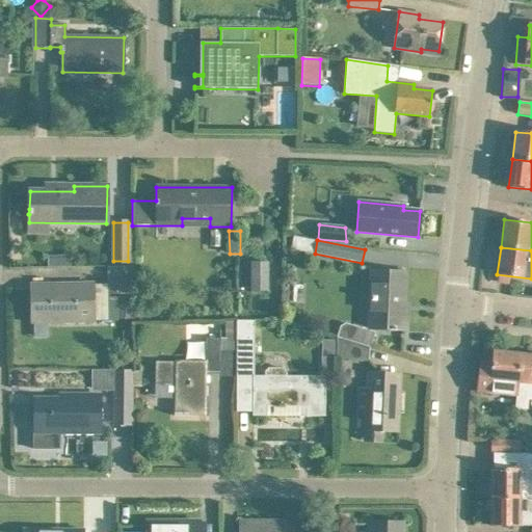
[(267,263),(250,263),(250,291),(267,291),(267,263)]
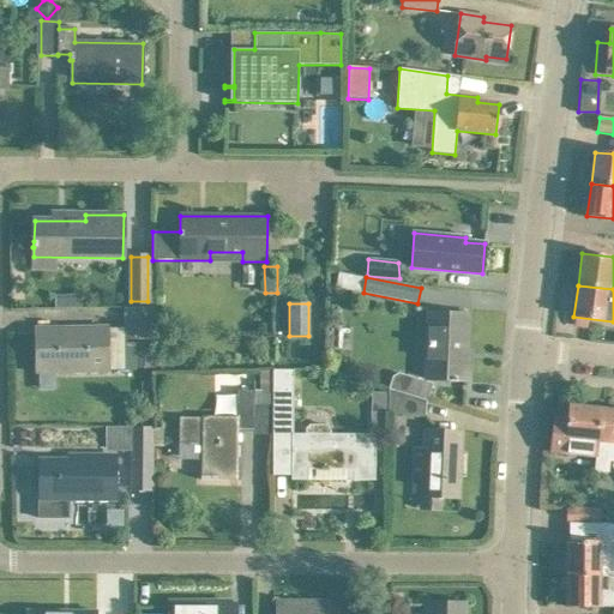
[(66,333),(36,333),(36,369),(56,369),(56,372),(125,369),(125,341),(155,339),(155,307),(124,308),(124,329),(107,329),(107,327),(66,329),(66,333)]
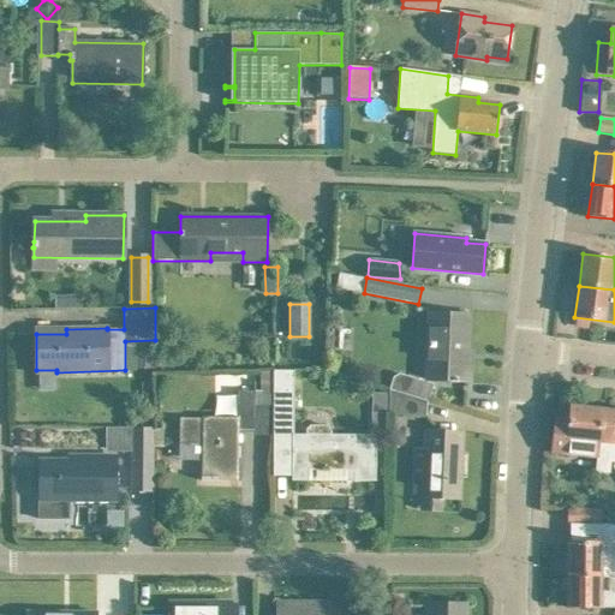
[(467,316),(430,315),(428,380),(469,381),(470,359),(464,359),(465,351),(466,352),(467,316)]
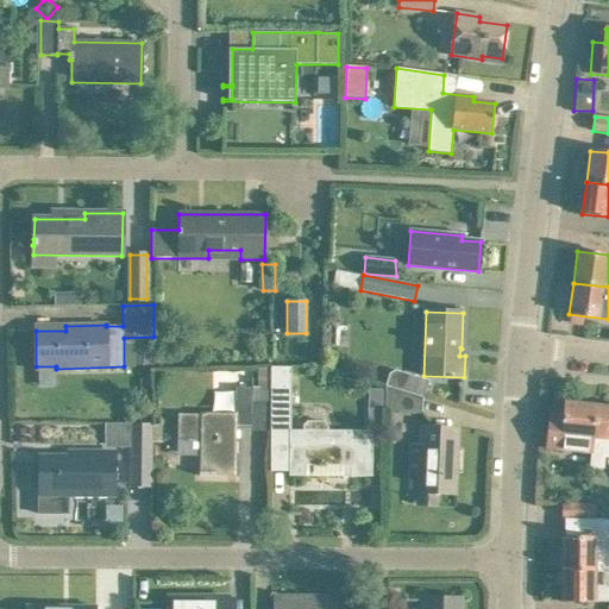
[(151,340),(136,341),(136,366),(151,366),(151,340)]
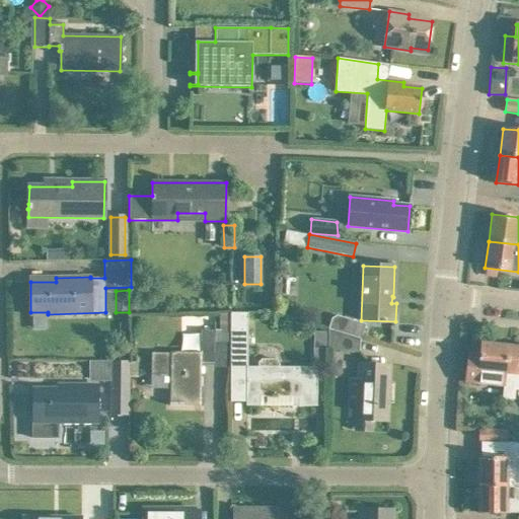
[(246,367),(247,367),(248,312),(230,313),(230,367),(246,367)]
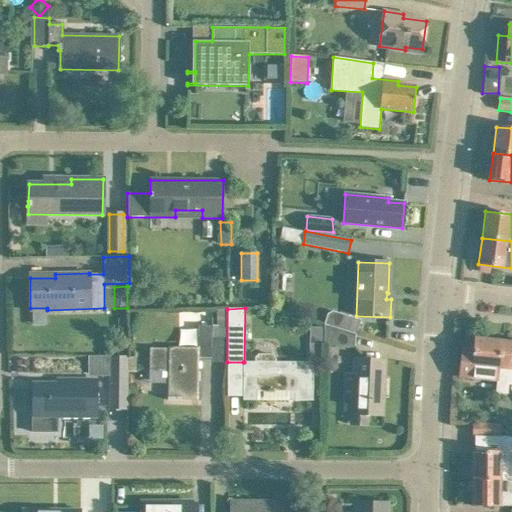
[(215,310),(215,326),(217,326),(217,329),(225,329),(225,310),(215,310)]
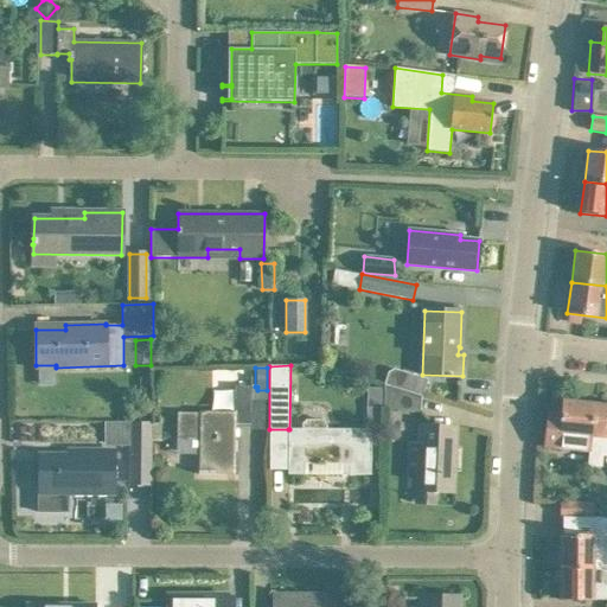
[(384,384),(383,409),(420,411),(420,397),(384,384)]
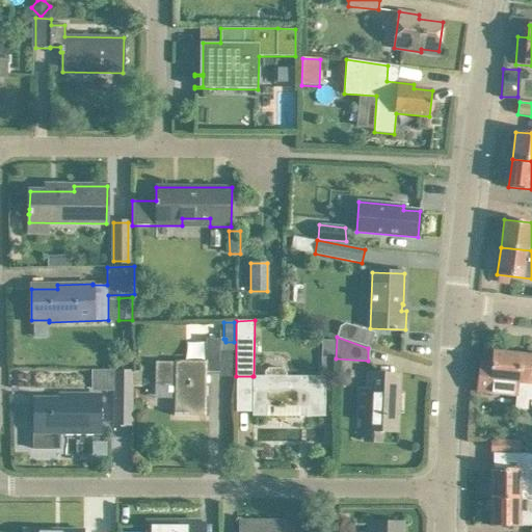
[(175,380),(175,395),(174,416),(188,416),(188,414),(205,414),(205,416),(206,416),(207,372),(219,372),(219,339),(205,339),(205,362),(175,361),(175,362),(155,362),(155,379),(175,380)]
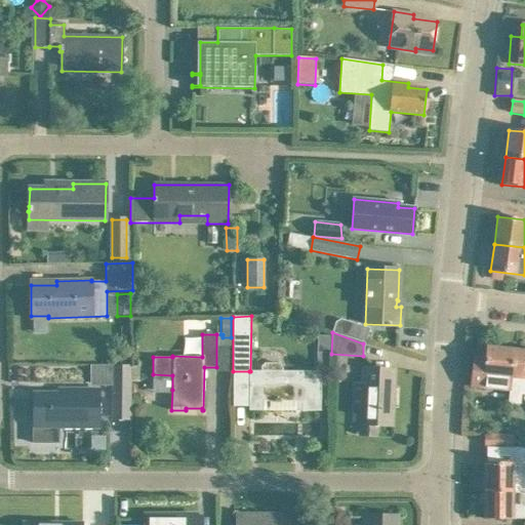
[(510,391),(514,350),(487,347),(485,359),(473,358),(471,386),(482,387),(482,388),(502,390),(509,391),(510,391)]
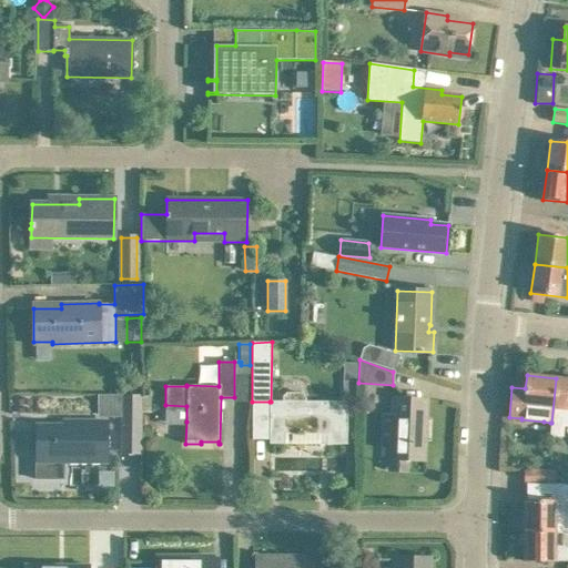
[(567,379),(556,378),(551,423),(550,423),(549,435),(561,436),(563,425),(567,425),(567,379)]
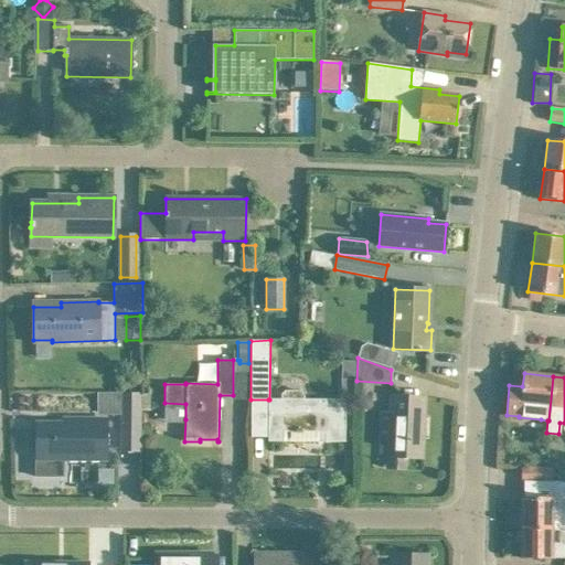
[(317,443),(345,443),(345,400),(304,400),(304,395),(300,391),(285,391),(280,395),(280,400),(269,400),(268,400),(268,441),(283,441),(283,433),(295,432),(295,434),(302,434),(302,433),(317,433),(317,443)]
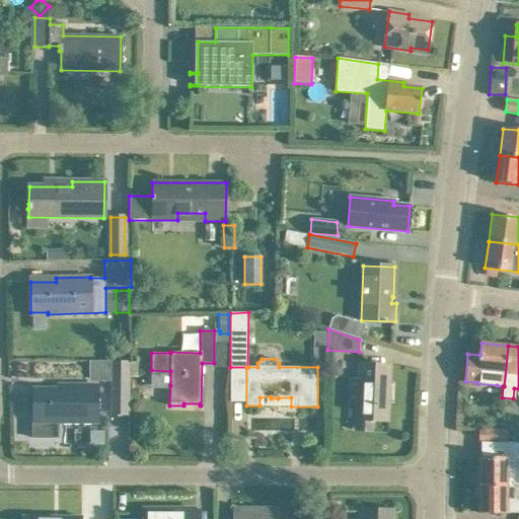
[(110,362),(90,362),(90,381),(110,381),(110,397),(128,397),(128,361),(110,361),(110,362)]
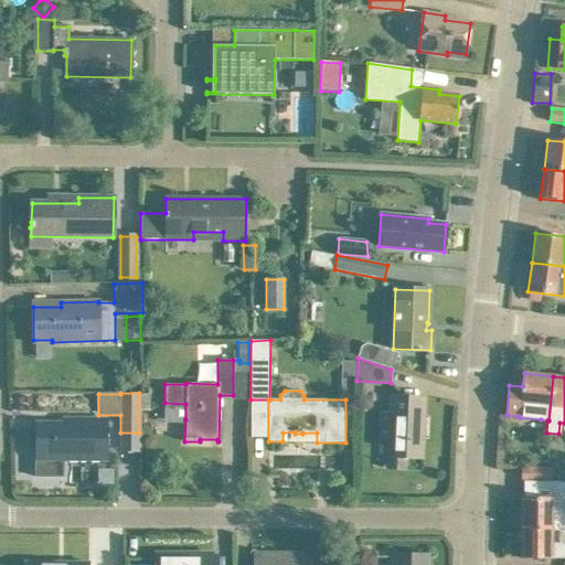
[(380,439),(390,439),(387,469),(405,470),(405,458),(422,459),(425,397),(391,396),(390,413),(381,413),(380,439)]
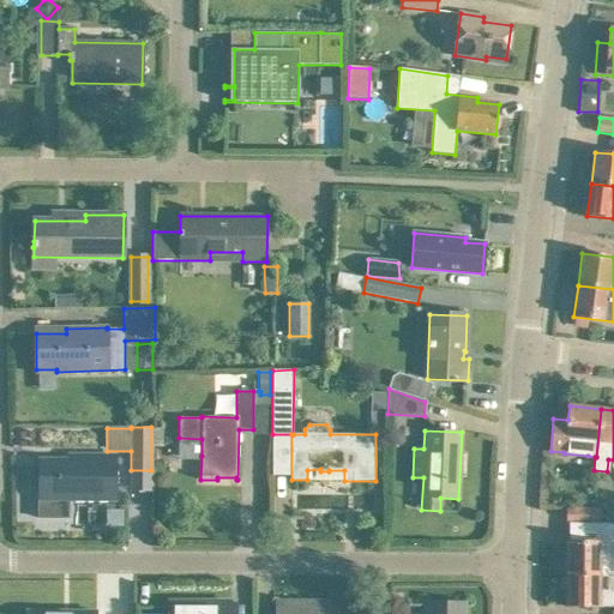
[(41,459),(40,459),(40,474),(35,474),(35,489),(40,489),(38,517),(71,517),(71,499),(115,499),(115,456),(70,456),(70,464),(41,464),(41,459)]
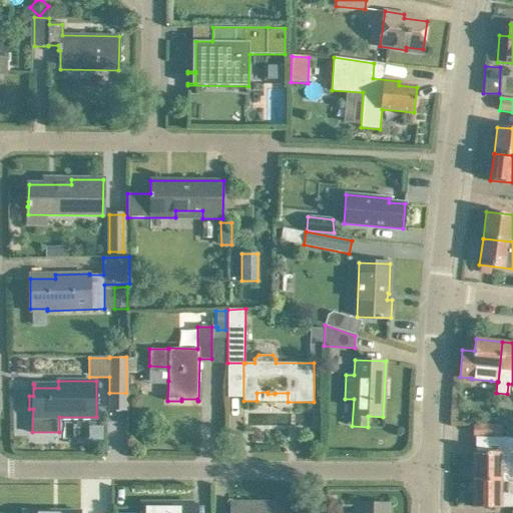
[(501,438),(501,425),(474,425),(474,437),(496,437),(501,438)]
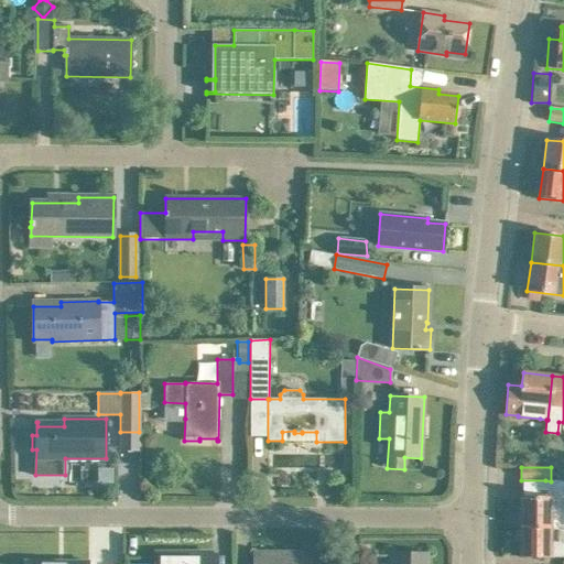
[(545,480),(544,498),(520,498),(520,528),(563,528),(563,480),(551,481),(545,480)]
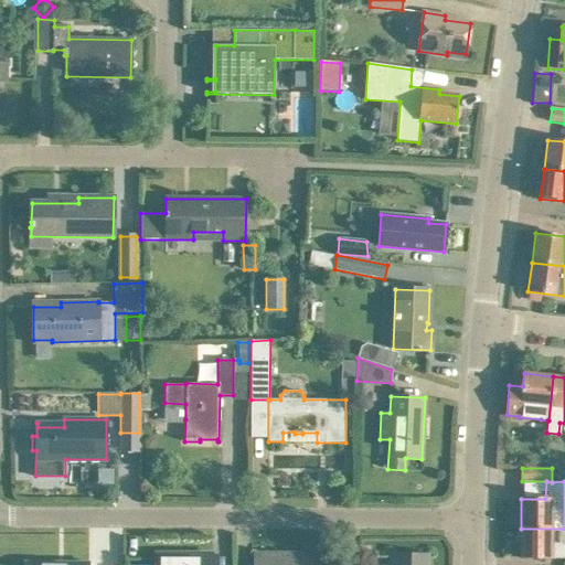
[(564,529),(521,529),(521,558),(564,558),(564,529)]
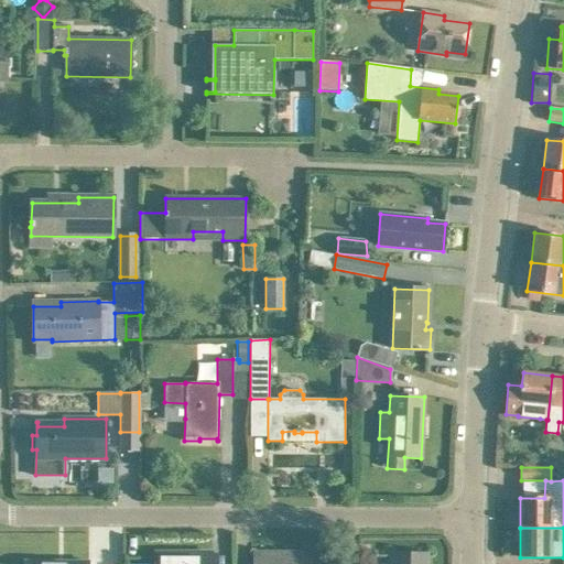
[(344,552),(343,563),(358,563),(359,552),(344,552)]
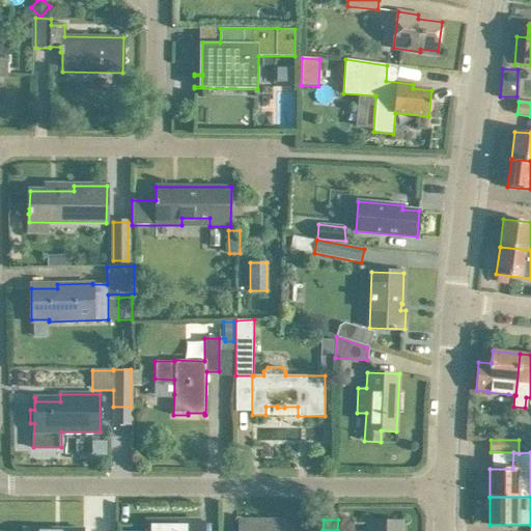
[(198,530),(199,521),(146,521),(145,530),(198,530)]
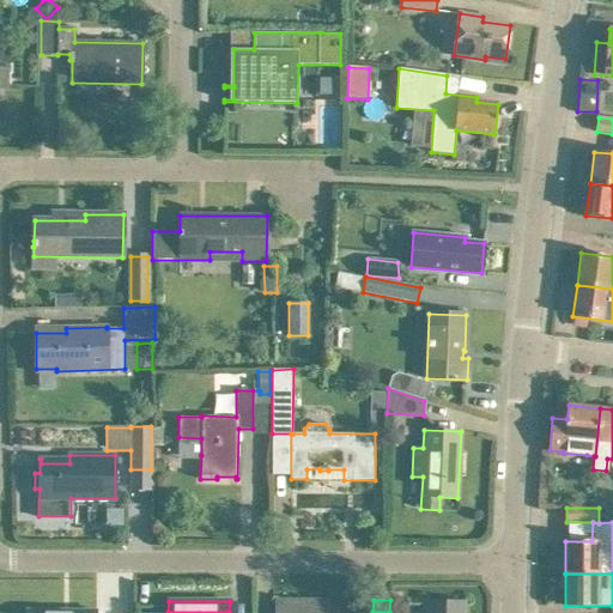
[(278,601),(277,612),(335,612),(337,601),(278,601)]
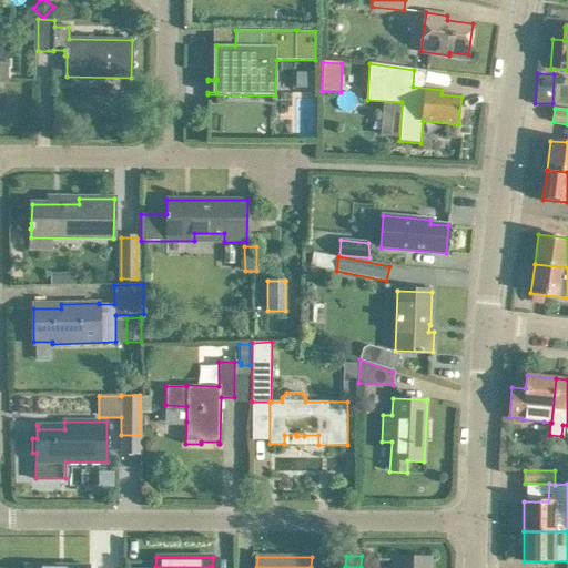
[(429,567),(429,558),(396,557),(395,567),(429,567)]
